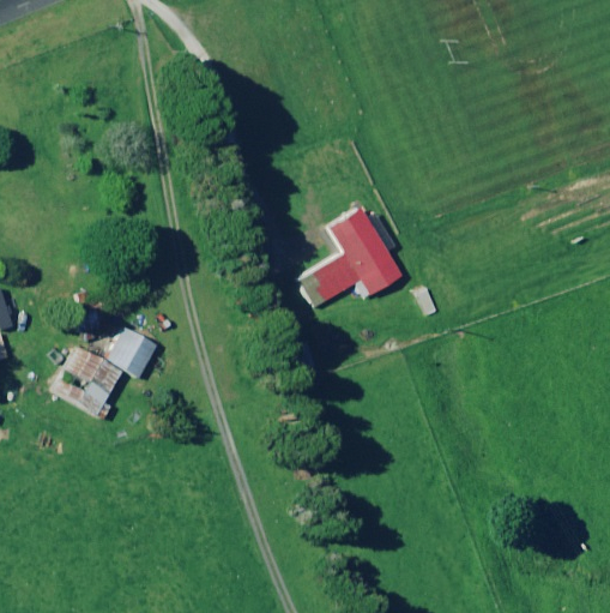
[(364,299),(405,274),(390,250),(397,246),(376,212),(368,217),(362,206),(328,227),(344,252),(300,280),(316,307),(356,283),(364,299)]
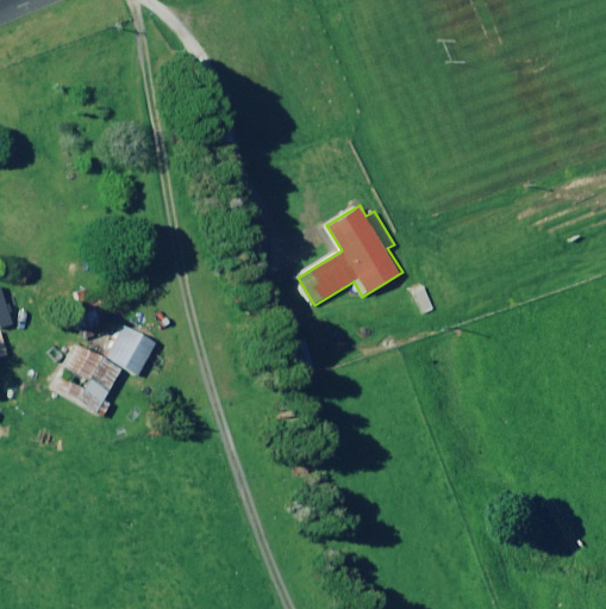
[(110,321),(97,286),(79,293),(81,302),(75,304),(80,316),(85,314),(91,329),(110,321)]
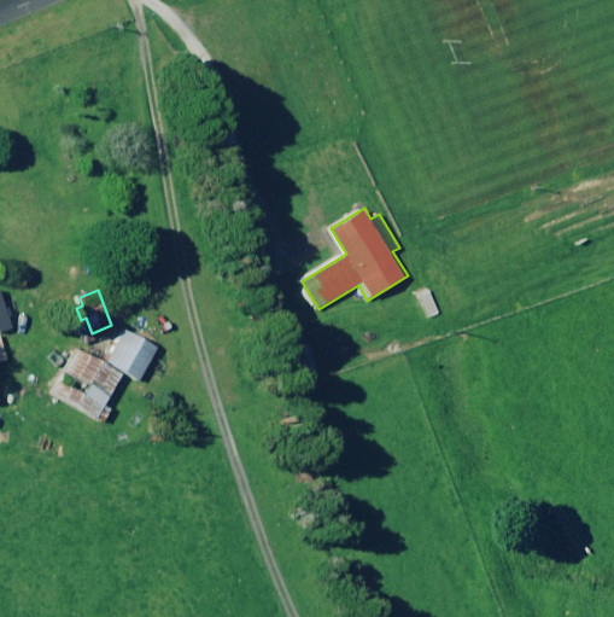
[(158,348),(126,331),(109,362),(141,379),(158,348)]
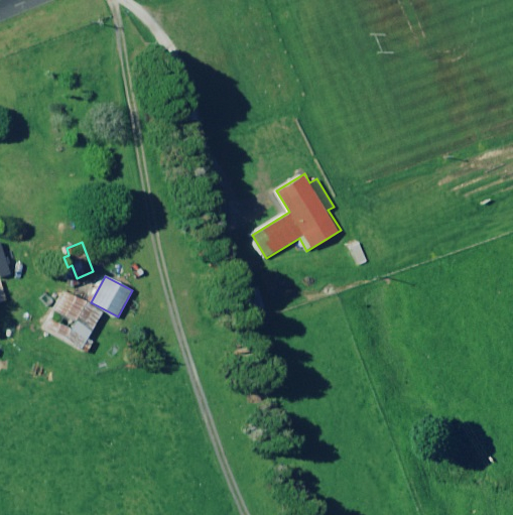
[(269,306),(261,284),(251,288),(258,310),(269,306)]
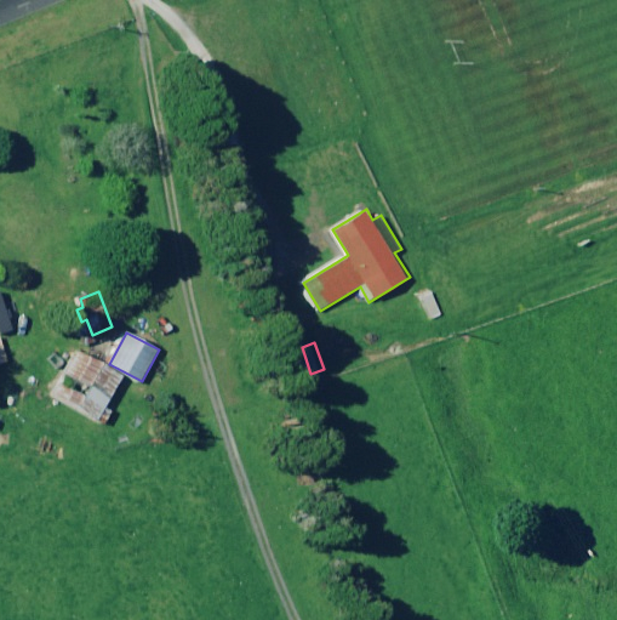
[(0,364),(12,359),(7,345),(0,346),(0,364)]
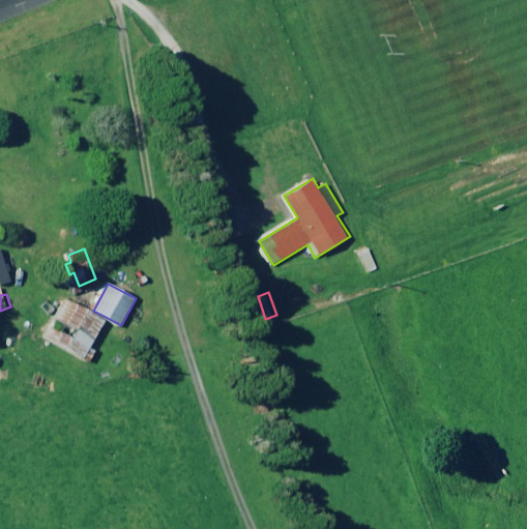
[(105,321),(66,299),(46,336),(90,361),(96,350),(90,347),(105,321)]
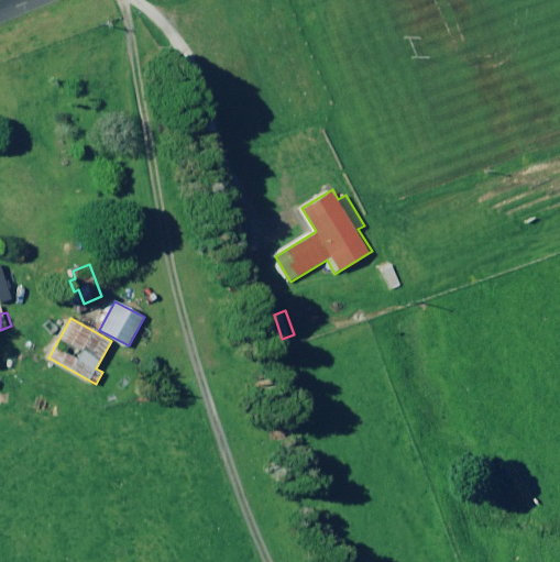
All buildings are outlined.
